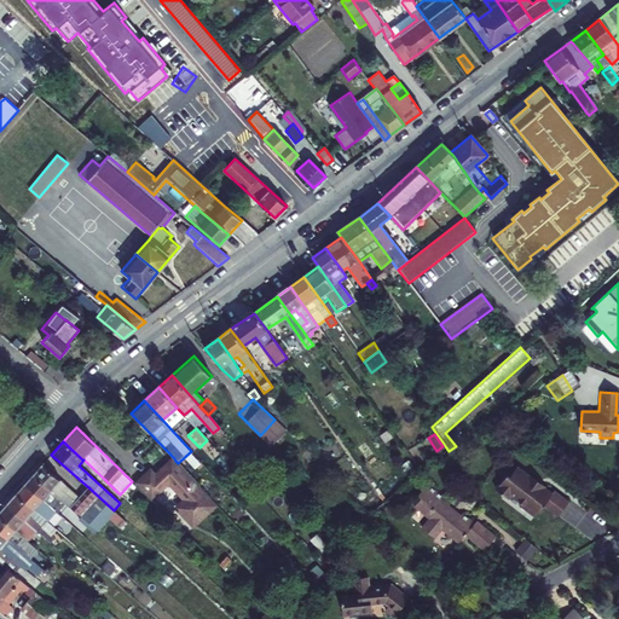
[(151,470),(136,485),(151,501),(168,482),(185,499),(177,507),(192,525),(217,504),(198,486),(178,463),(175,461),(174,458),(155,475),(151,470)]
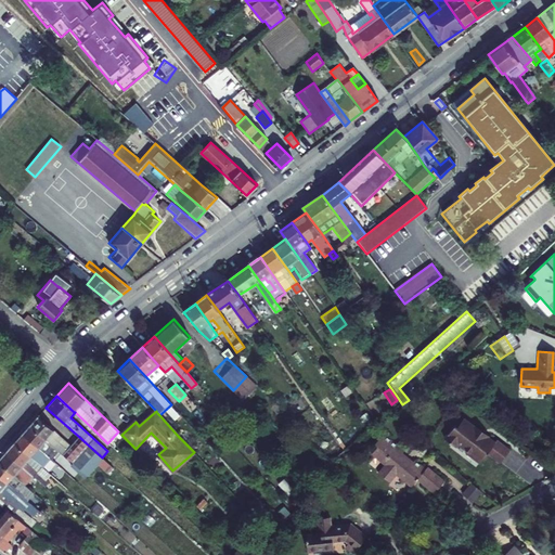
[(114,468),(102,457),(79,437),(72,446),(38,416),(29,426),(59,452),(61,454),(74,465),(86,476),(87,475),(88,476),(99,464),(108,474),(114,468)]
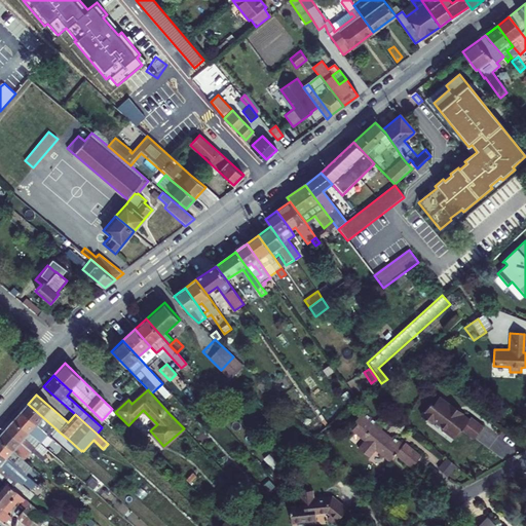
[(476,439),(484,427),(471,418),(470,420),(462,414),(458,413),(457,408),(453,409),(452,408),(451,406),(440,398),(435,405),(431,404),(422,416),(429,421),(435,421),(446,428),(444,430),(453,438),(457,433),(460,433),(463,429),(476,439)]
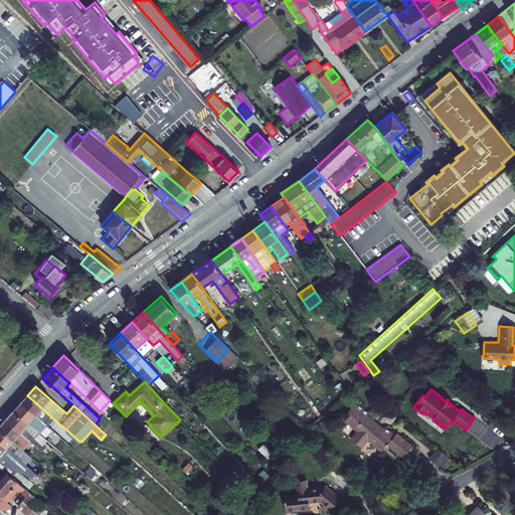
[(49,424),(54,419),(27,395),(20,402),(46,425),(47,426),(49,424)]
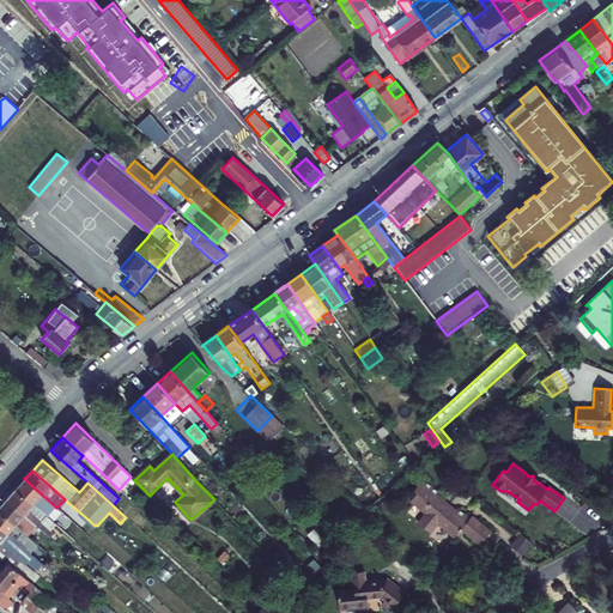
[(55,507),(24,479),(16,490),(46,516),(55,507)]
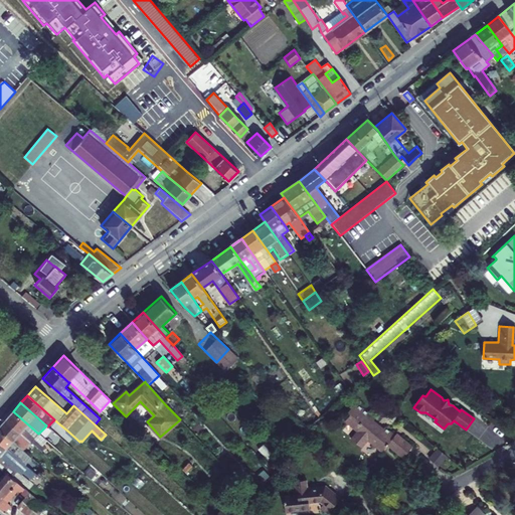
[(372,421),(374,418),(355,402),(347,411),(350,414),(344,421),(356,432),(350,439),(361,448),(367,441),(381,453),(387,446),(402,458),(412,447),(396,434),(394,436),(384,426),(382,428),(381,431),(376,425),(376,423),(374,421),(373,422),(372,421)]
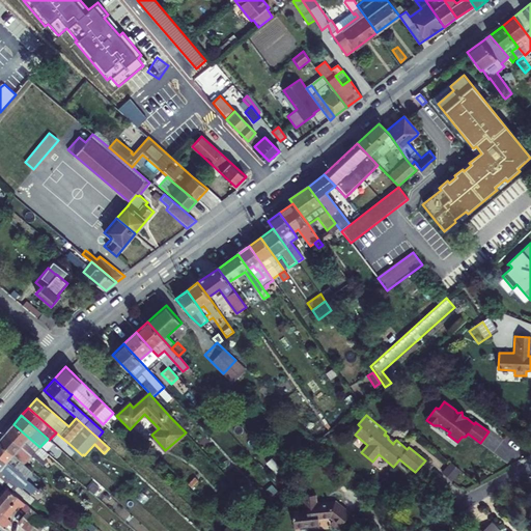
[(345,424),(342,421),(336,426),(339,429),(345,424)]
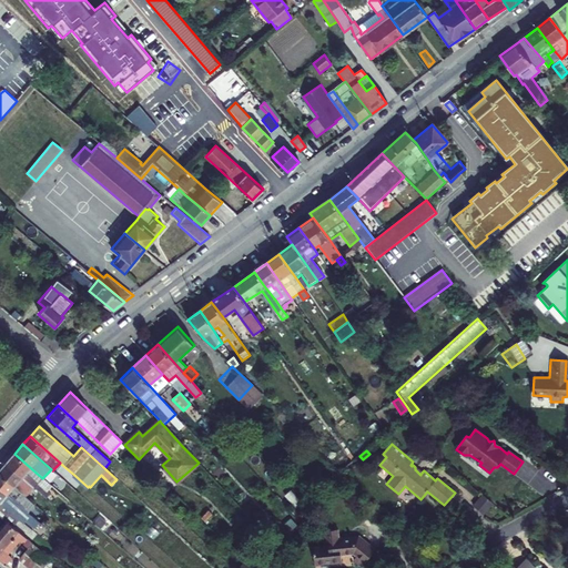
[(42,478),(14,454),(6,464),(33,488),(42,497),(46,500),(50,494),(48,492),(38,484),(42,478)]
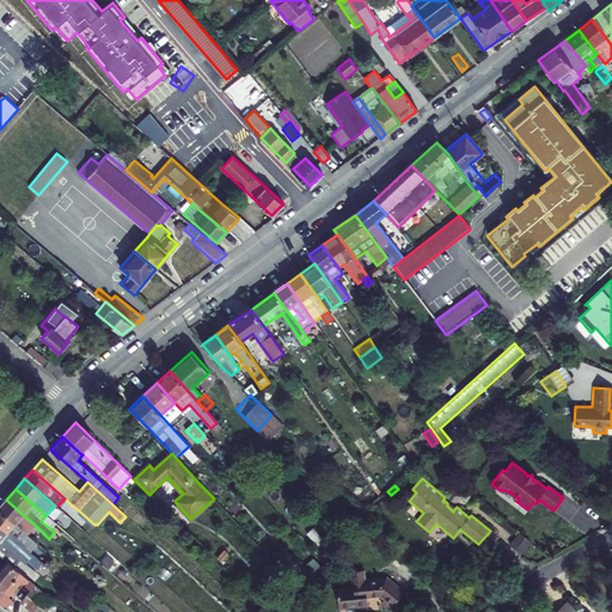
[(387,501),(383,495),(373,502),(379,509),(387,501)]
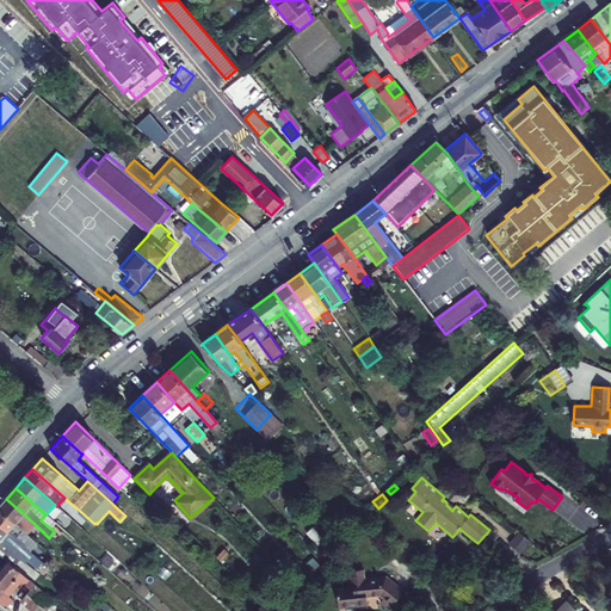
[(36,525),(6,499),(0,505),(0,511),(16,525),(20,520),(32,530),(36,525)]
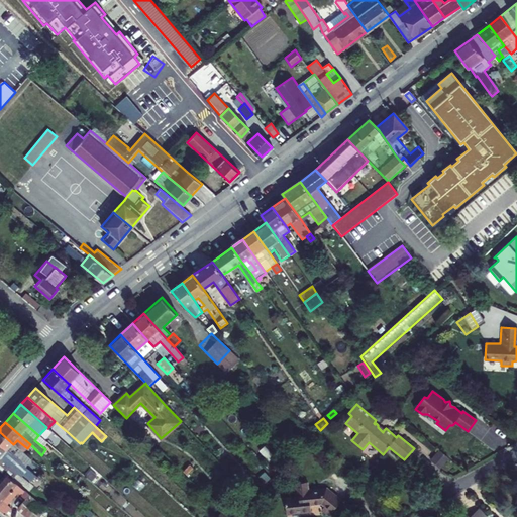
[(69,433),(57,423),(53,428),(64,438),(66,436),(69,433)]
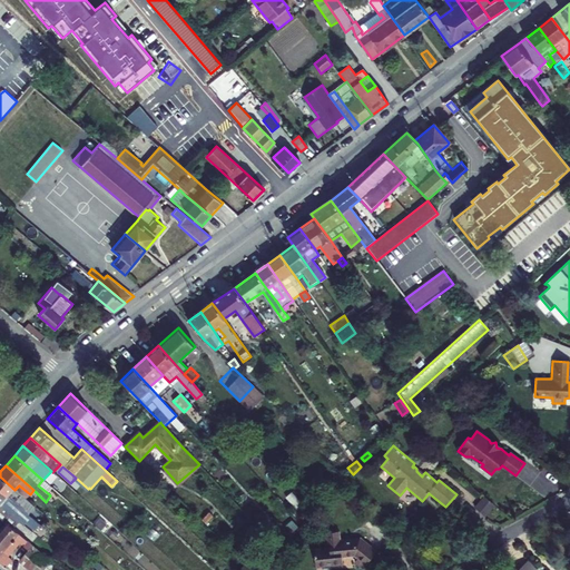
[(15,490),(0,477),(0,491),(18,507),(25,498),(15,490)]
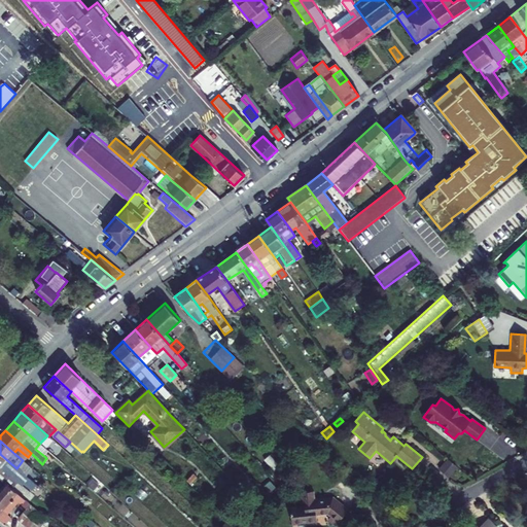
[(81,452),(70,442),(67,445),(79,455),(81,452)]
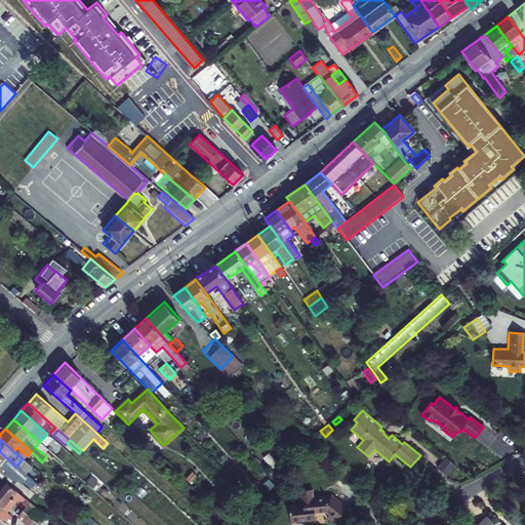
[(44,454),(48,450),(39,442),(35,447),(44,454)]
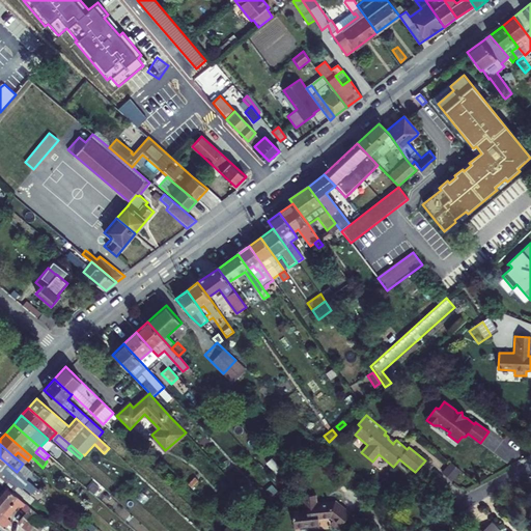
[(19,474),(17,472),(0,457),(0,471),(12,482),(19,474)]
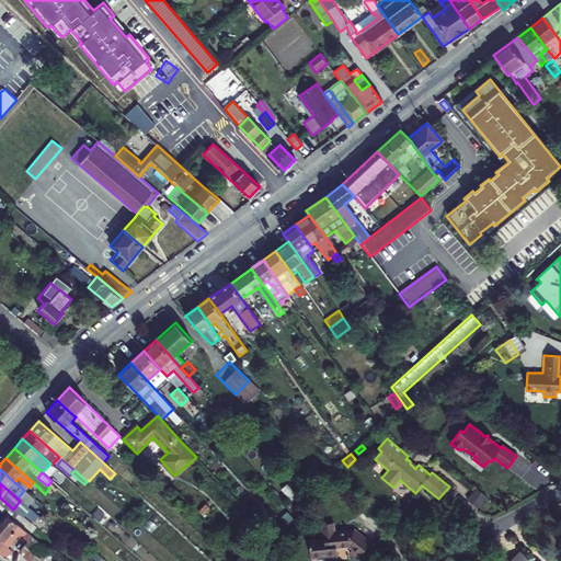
[(55,502),(45,494),(42,491),(34,500),(47,511),(55,502)]
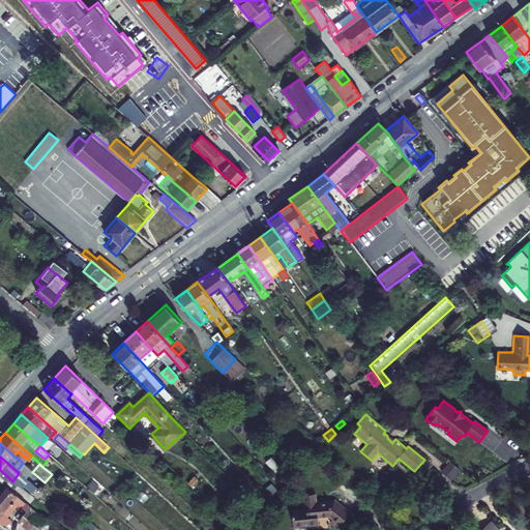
[(446,465),(438,474),(447,482),(455,473),(446,465)]
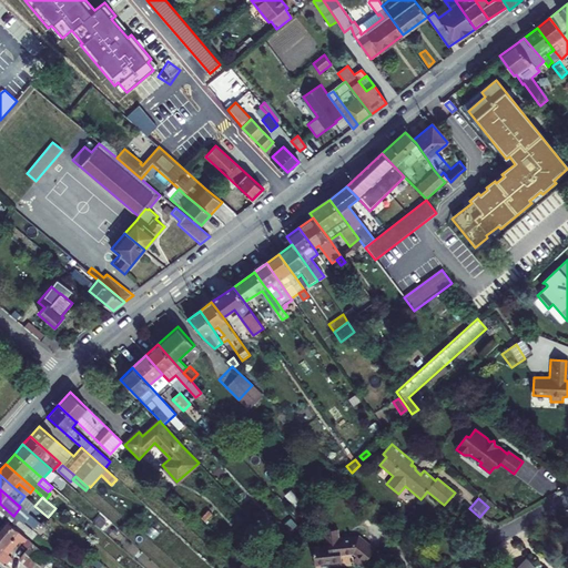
[(31,530),(13,516),(0,504),(0,517),(7,523),(12,528),(16,524),(29,535),(31,530)]
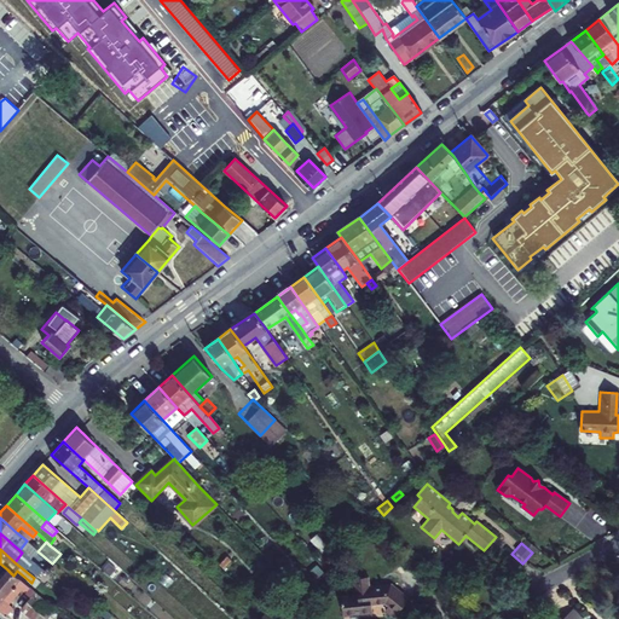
[(226,570),(232,562),(229,559),(221,565),(226,570)]
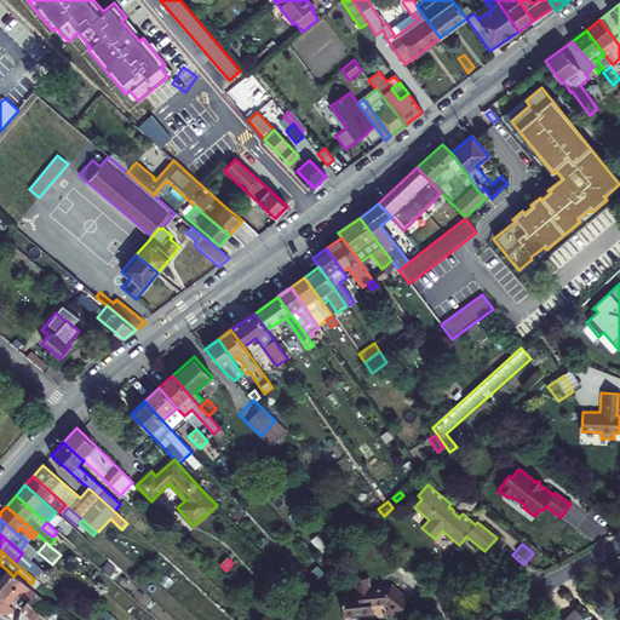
[(40,577),(44,572),(33,563),(29,568),(40,577)]
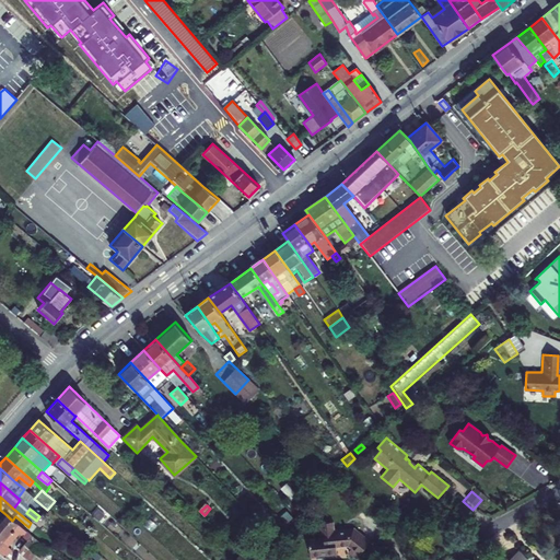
[(214,513),(210,509),(205,515),(209,520),(214,513)]
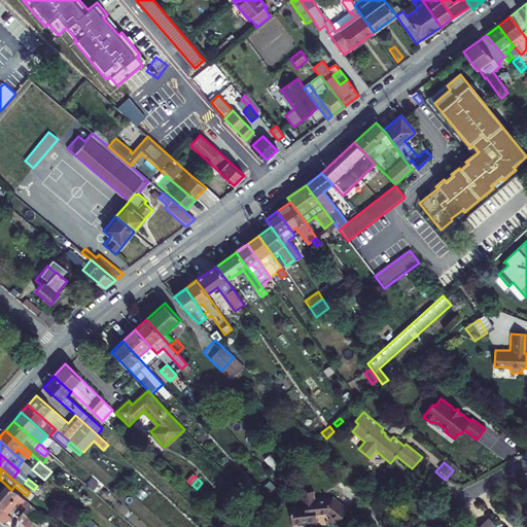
[(11,490),(6,485),(0,492),(0,520),(6,526),(12,519),(8,515),(19,502),(22,505),(22,506),(26,510),(19,518),(29,526),(40,526),(46,520),(22,498),(11,490)]
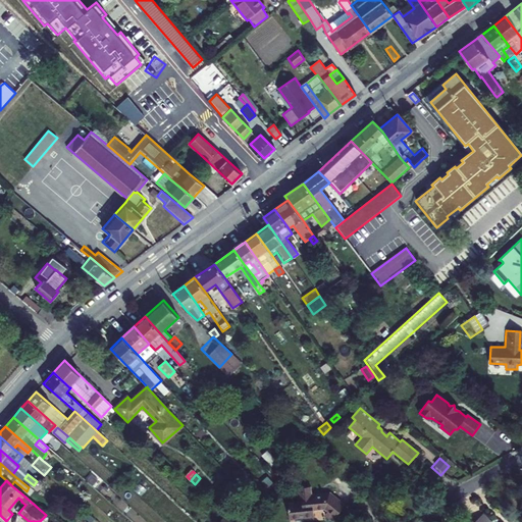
[(265,494),(255,484),(247,492),(257,503),(265,494)]
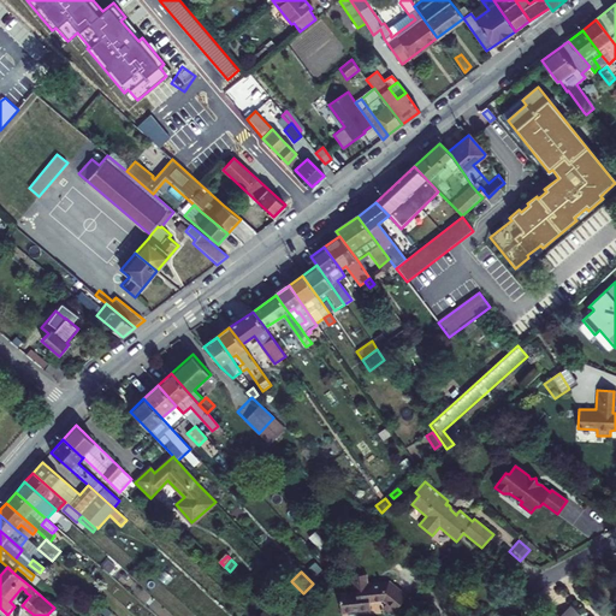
[(366,574),(351,575),(351,588),(355,587),(355,592),(338,593),(341,612),(357,610),(357,615),(368,615),(371,615),(369,603),(385,600),(388,602),(395,609),(406,597),(390,582),(367,585),(366,574)]
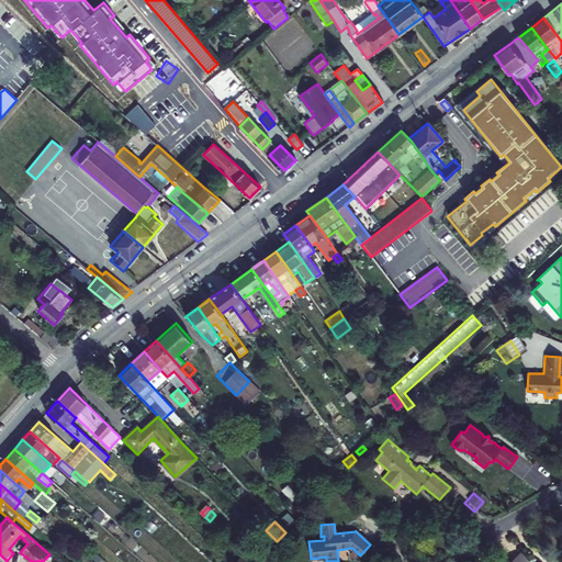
[(29,529),(35,535),(38,531),(31,525),(29,529)]
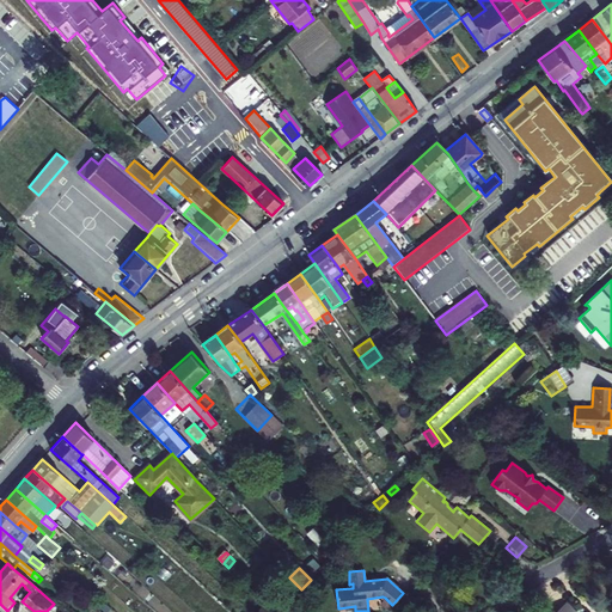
[(387,610),(392,605),(385,598),(380,604),(387,610)]
